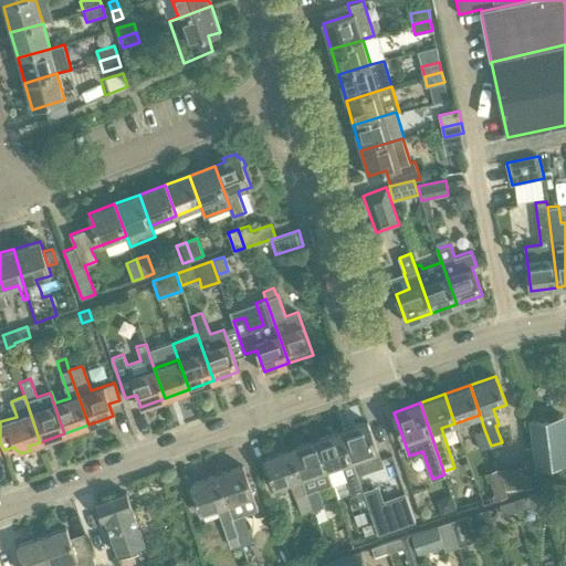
[(535,464),(565,460),(565,437),(563,415),(531,419),(535,464)]
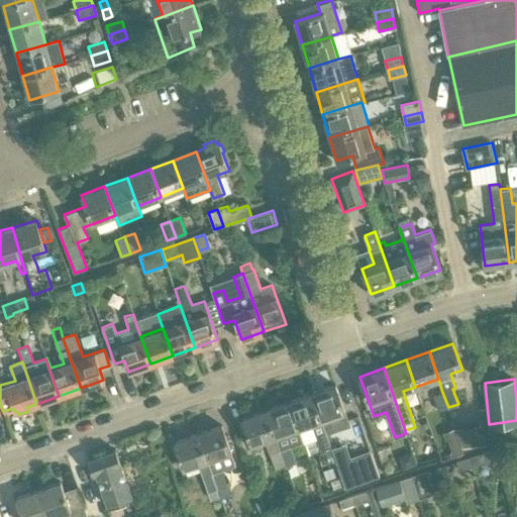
[(331,448),(326,431),(348,423),(335,385),(312,393),(331,448)]
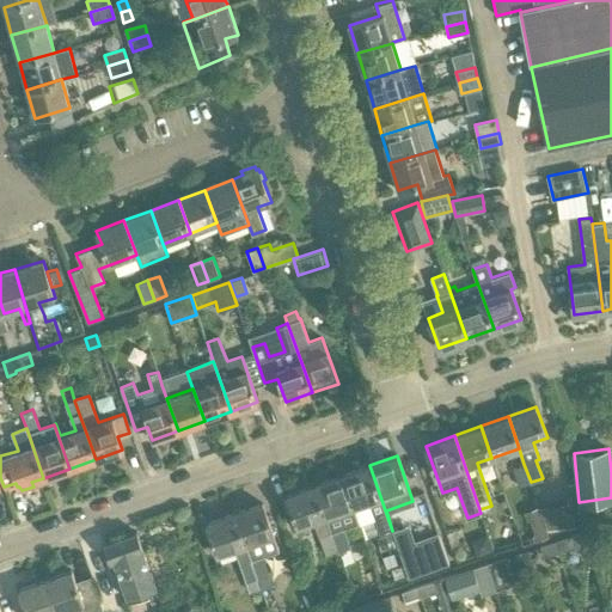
[(531,482),(524,464),(512,467),(519,487),(531,482)]
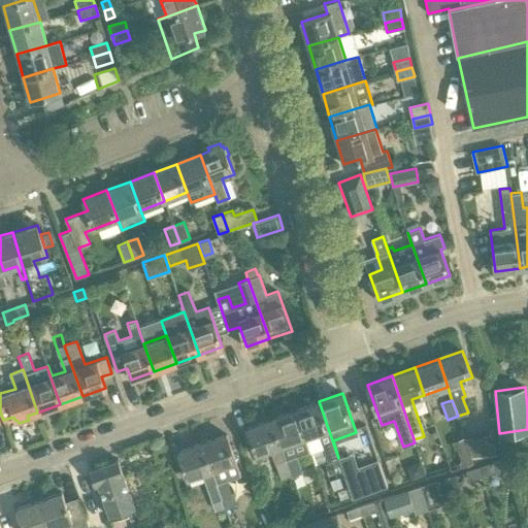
[(328,462),(338,458),(319,401),(295,409),(304,436),(318,432),(328,462)]
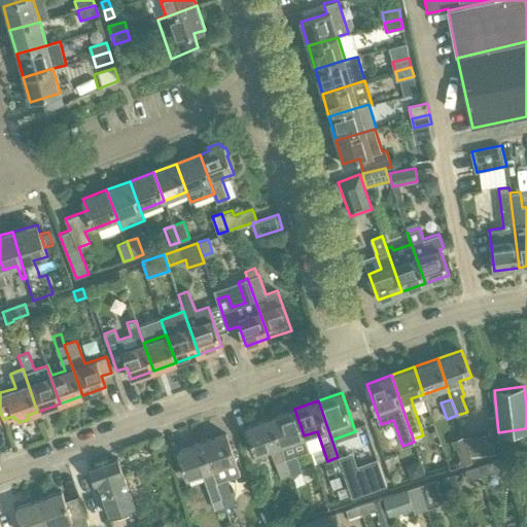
[(282,448),(290,472),(301,469),(294,455),(308,450),(304,435),(294,409),(271,417),(280,444),(282,448)]
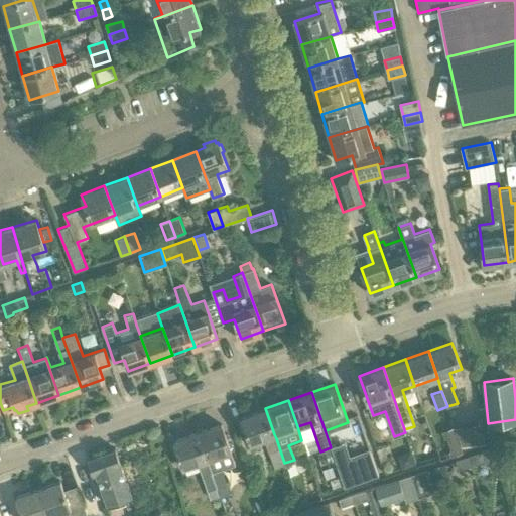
[(264,438),(265,442),(274,467),(284,464),(276,438),(274,434),(265,408),(242,416),(251,443),(264,438)]
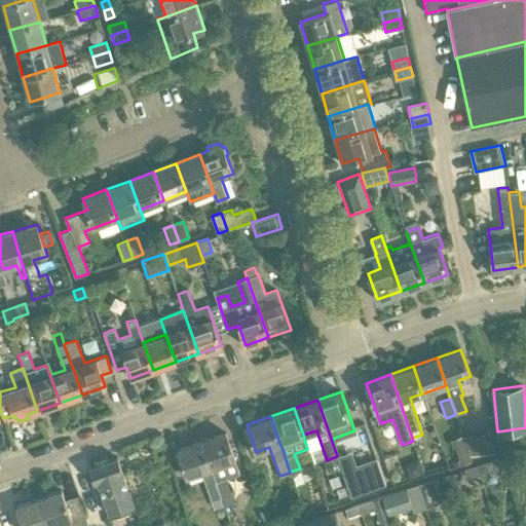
[(493,430),(463,435),(470,454),(495,452),(493,430)]
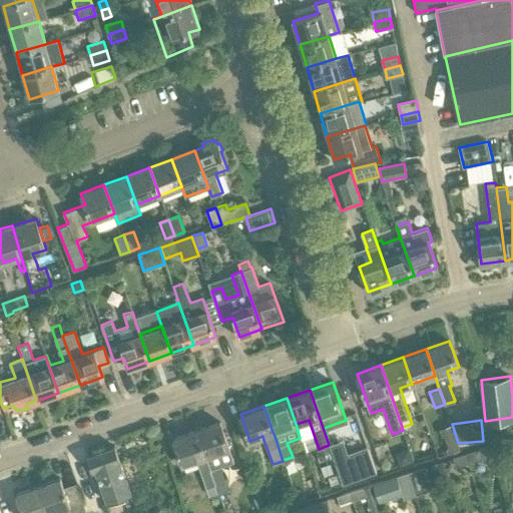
[(219,422),(196,430),(215,485),(225,481),(220,465),(233,461),(219,422)]
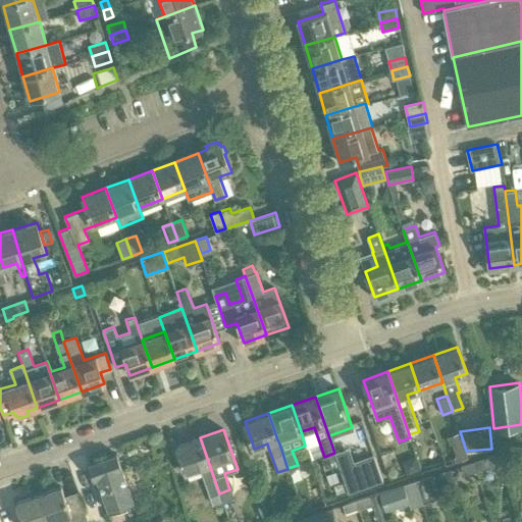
[(176,446),(186,472),(199,467),(204,481),(209,498),(219,493),(200,437),(176,446)]
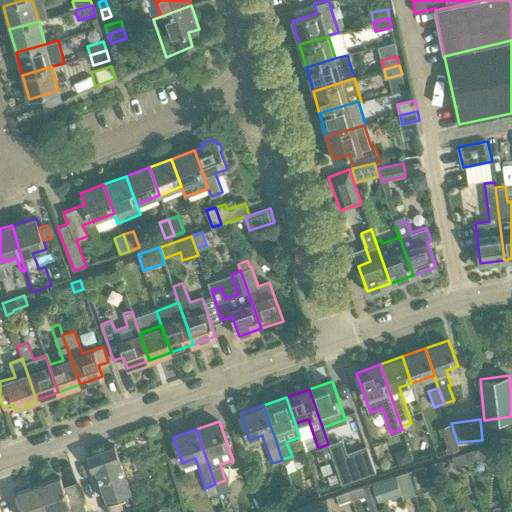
[(454,432),(446,435),(449,444),(447,447),(449,452),(459,448),(454,432)]
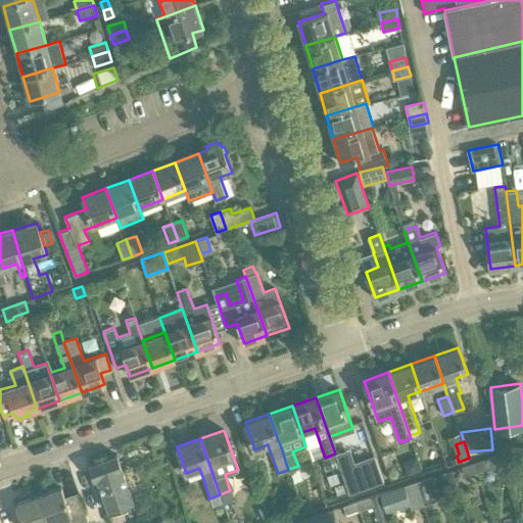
[(135,502),(116,455),(88,465),(94,479),(97,478),(109,512),(135,502)]
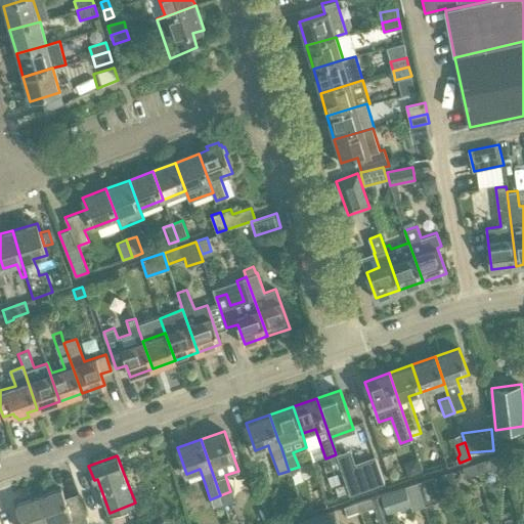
[(334,455),(322,460),(326,472),(338,468),(334,455)]
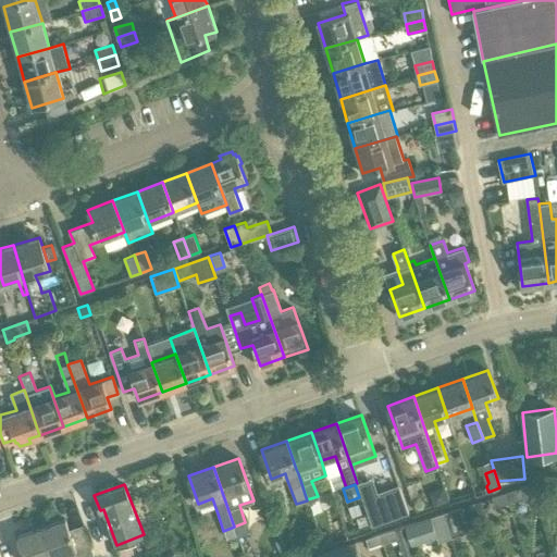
[(376,492),(361,497),(371,525),(408,512),(398,484),(376,492)]
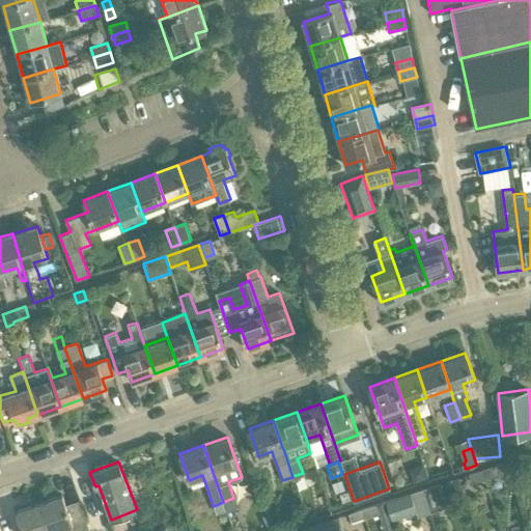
[(423,464),(414,467),(412,471),(415,480),(427,476),(423,464)]
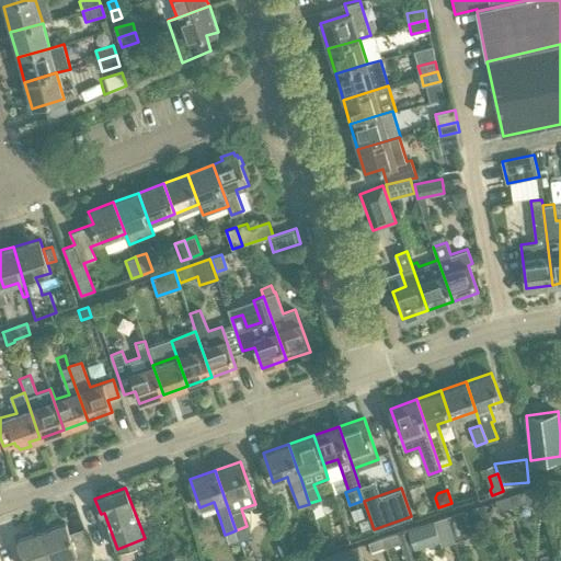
[(524,492),(508,496),(511,506),(527,501),(524,492)]
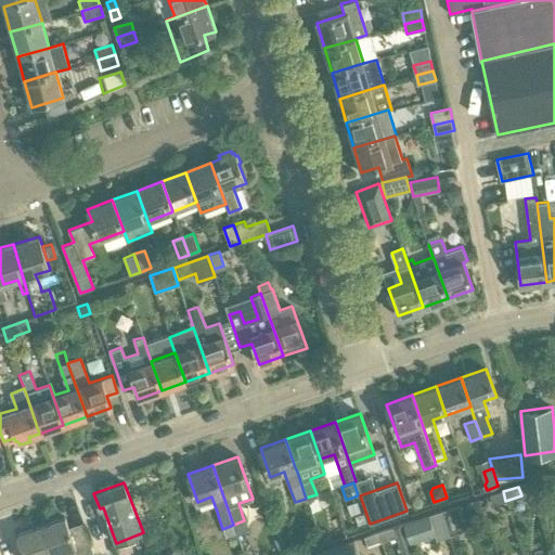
[(493,505),(505,501),(503,491),(490,495),(493,505)]
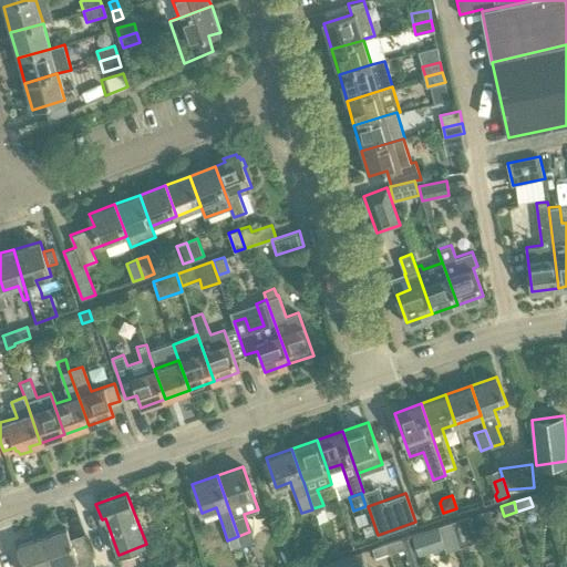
[(459,547),(478,540),(475,529),(493,524),(488,511),(450,523),(459,547)]
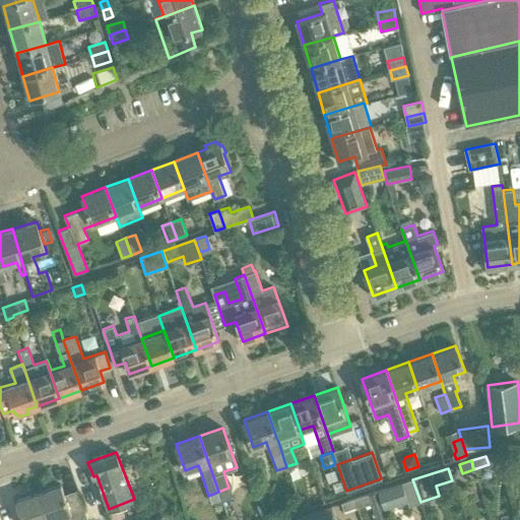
[(412,479),(402,482),(409,506),(420,502),(412,479)]
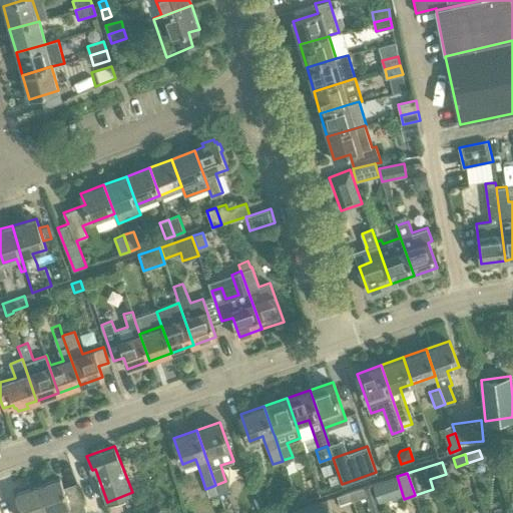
[(82,512),(87,511),(78,484),(65,488),(61,478),(38,486),(47,512),(82,512)]
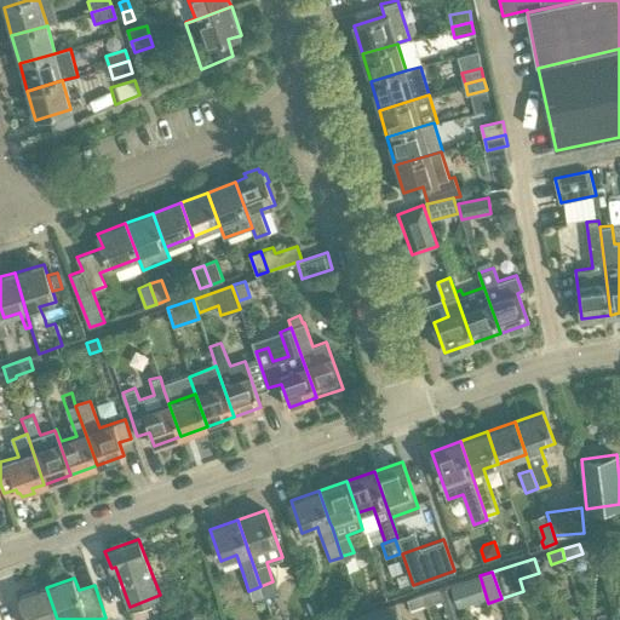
[(460,619),(449,585),(422,595),(425,606),(441,601),(448,619),(460,619)]
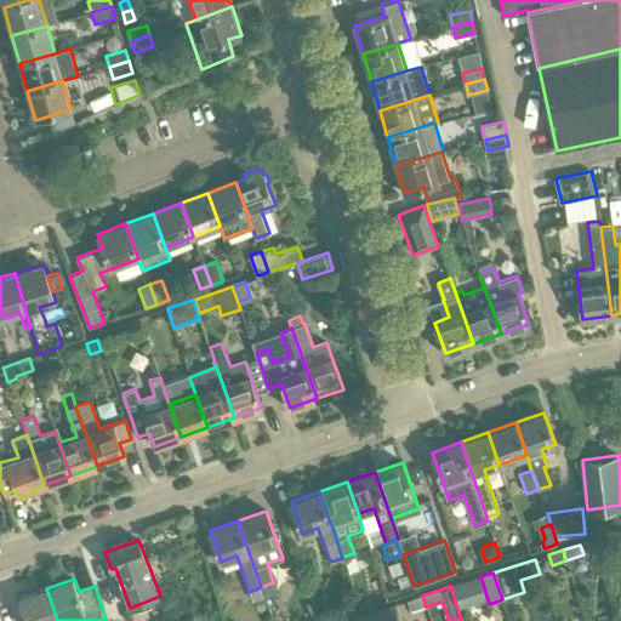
[(261,587),(249,592),(251,600),(265,596),(261,587)]
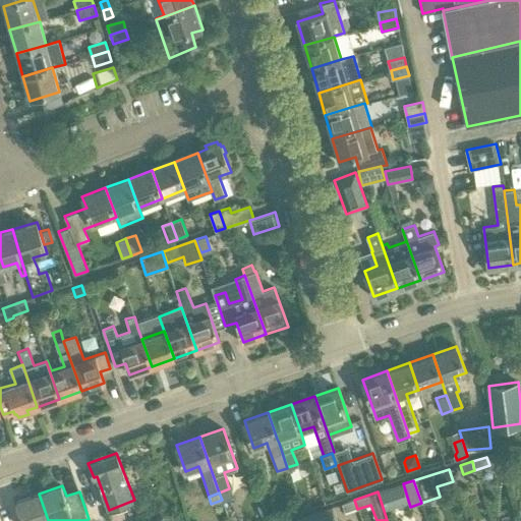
[(48,520),(39,494),(16,502),(22,520),(48,520)]
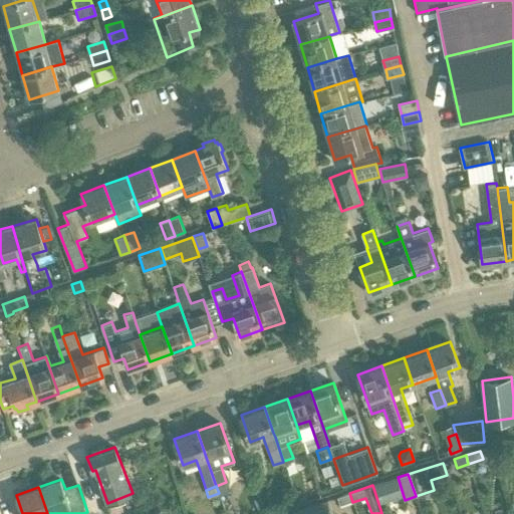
[(349,493),(337,497),(340,506),(352,502),(349,493)]
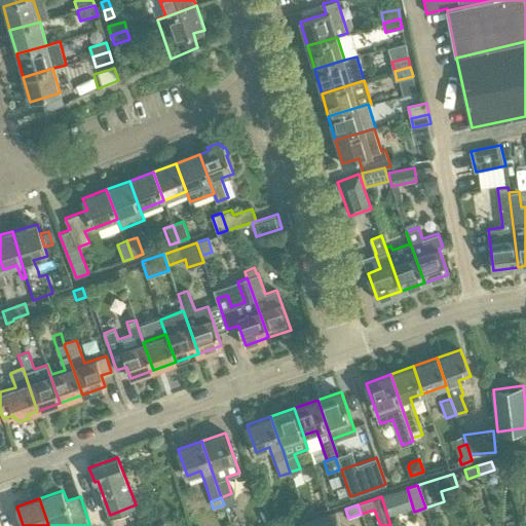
[(312,519),(299,524),(299,525),(324,525),(321,517),(312,519)]
